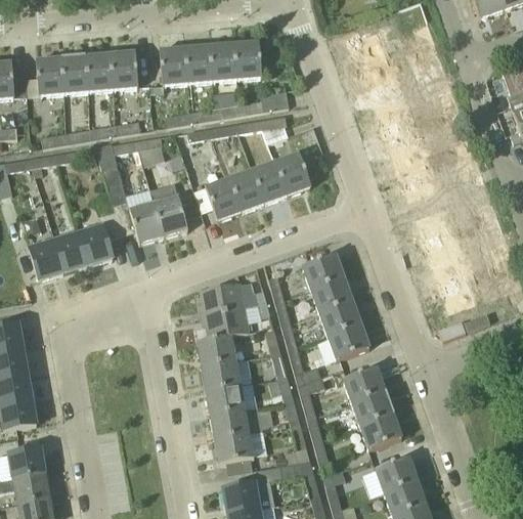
[(472,0),(479,18),(503,10),(498,0),(472,0)]
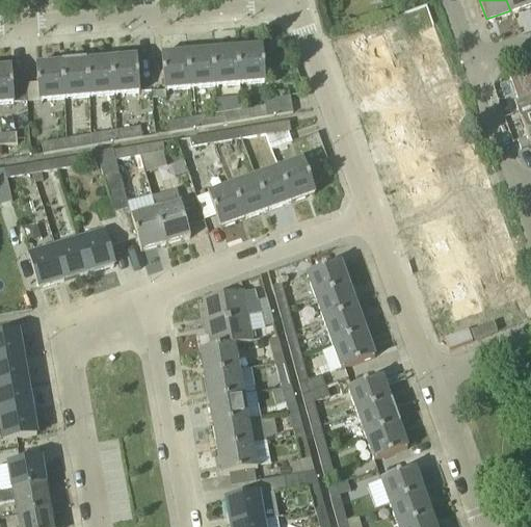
[(506,0),(510,10),(530,2),(530,0),(506,0)]
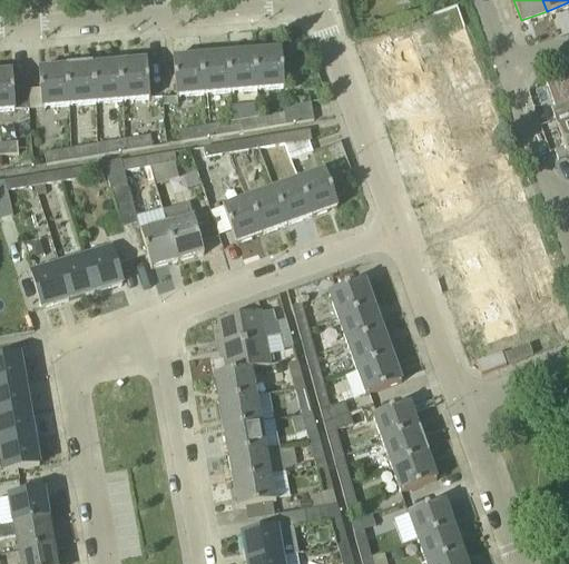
[(422,28),(372,46),(380,68),(430,50),(422,28)]
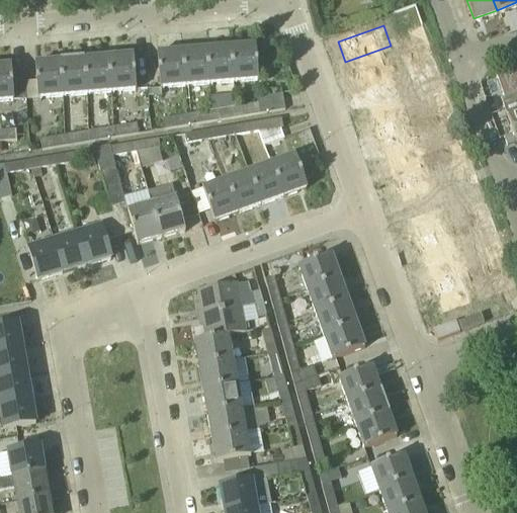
[(420,25),(408,30),(411,38),(423,33),(420,25)]
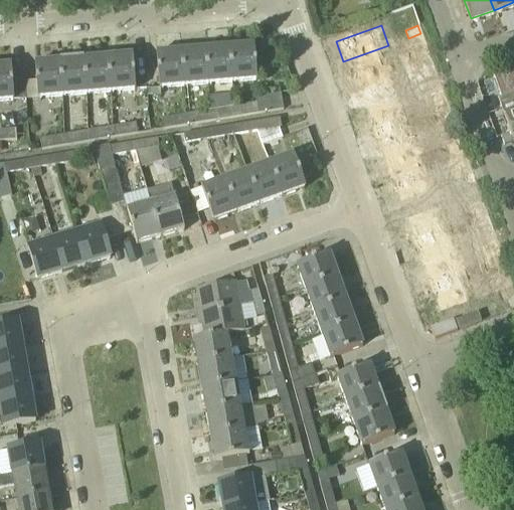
[(420,33),(408,38),(411,46),(423,41),(420,33)]
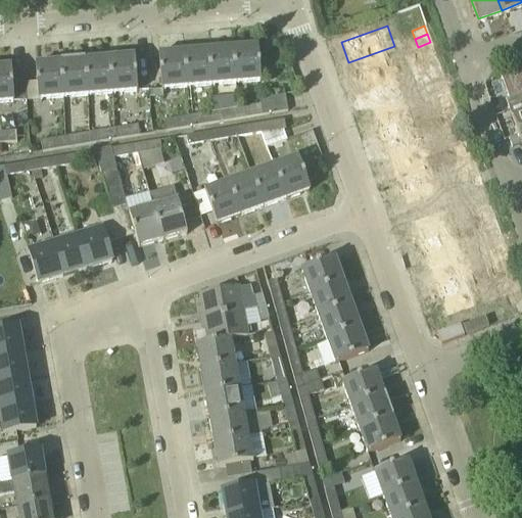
[(236,79),(241,78),(262,77),(258,42),(233,44),(236,79)]
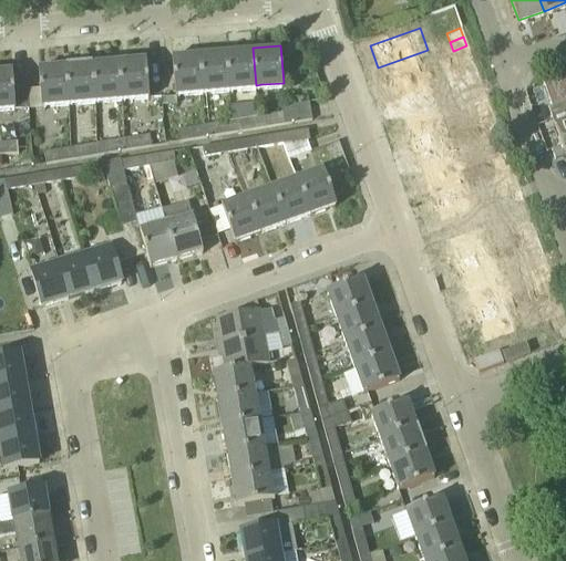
[(226,50),(229,87),(256,85),(253,48),(226,50)]
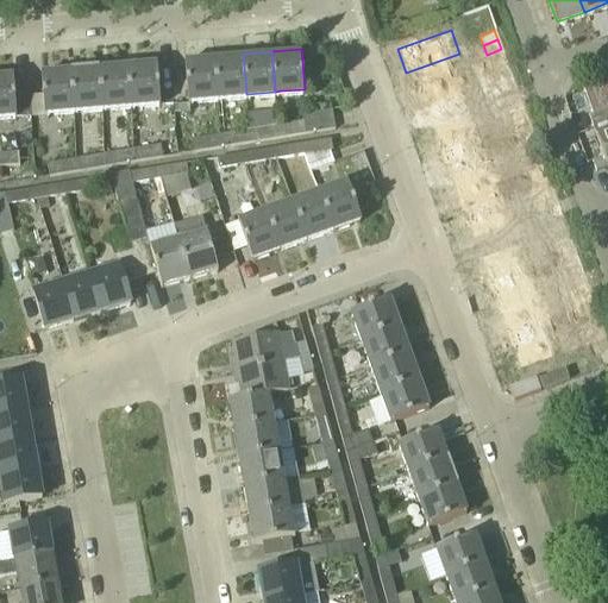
[(218,95),(246,94),(243,54),(215,56),(218,95)]
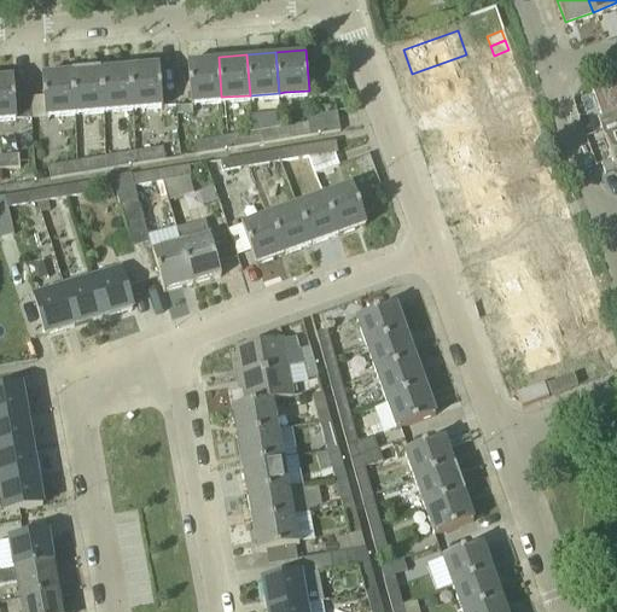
[(466,54),(412,74),(420,97),(475,77),(466,54)]
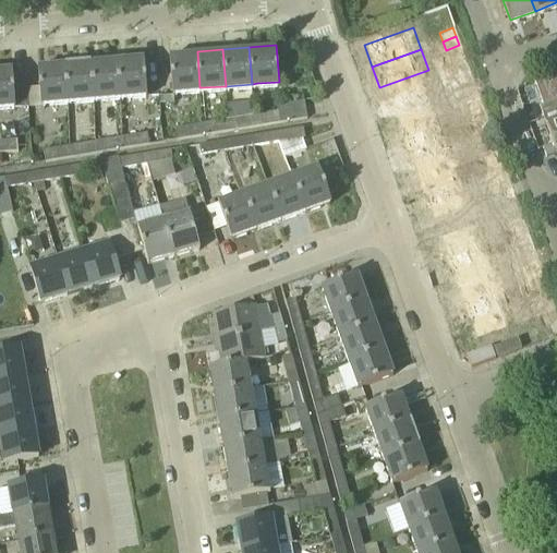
[(197,51),(170,53),(173,89),(200,87),(197,51)]
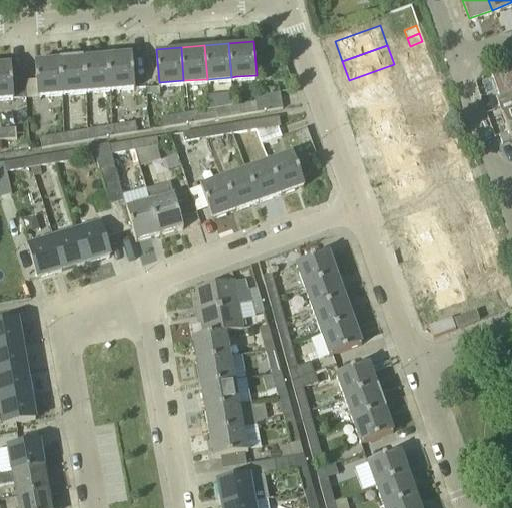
[(108,53),(111,86),(135,84),(132,51),(108,53)]
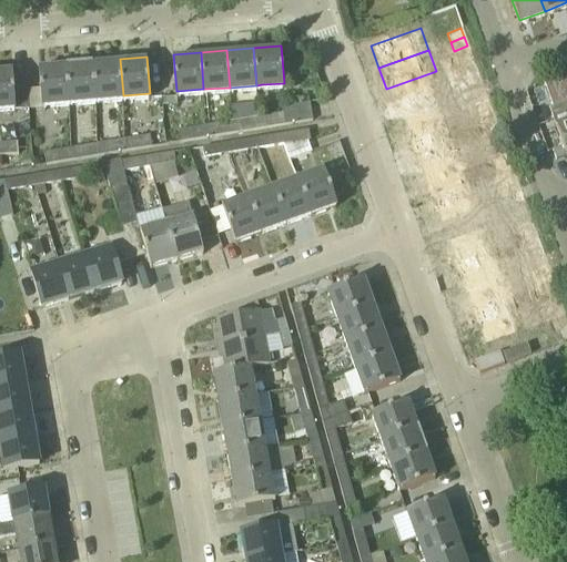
[(93,61),(97,98),(123,95),(120,59),(93,61)]
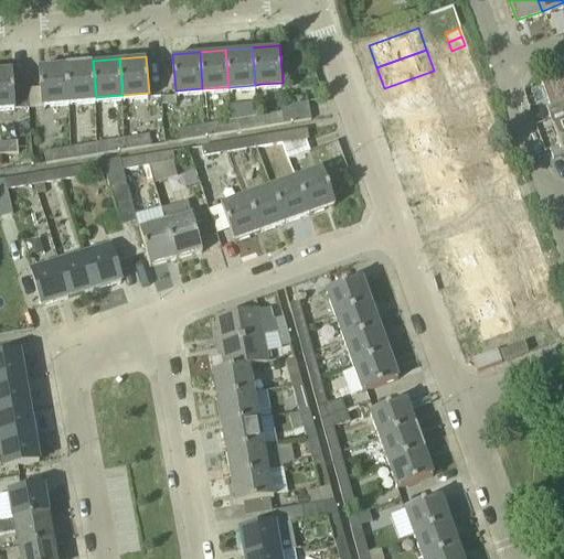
[(66,63),(70,99),(96,97),(93,61),(66,63)]
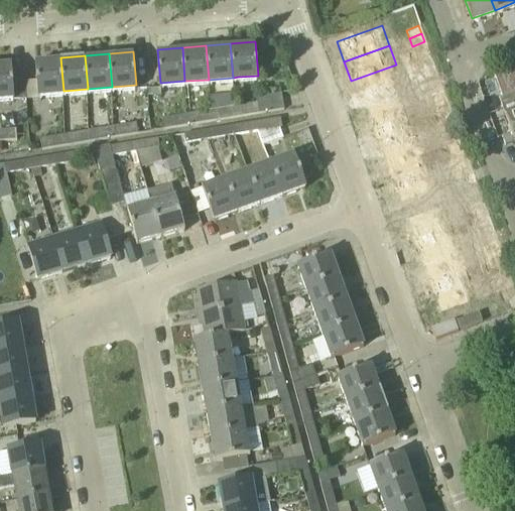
[(60,57),(35,59),(38,94),(63,91),(60,57)]
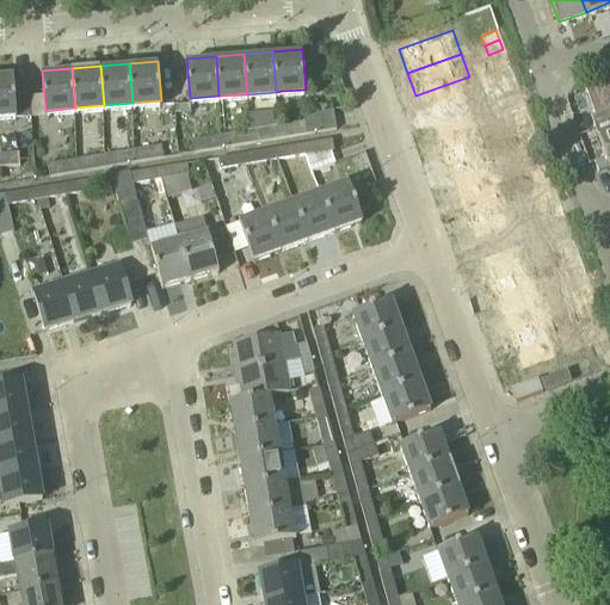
[(0,115),(17,113),(14,74),(0,74),(0,115)]
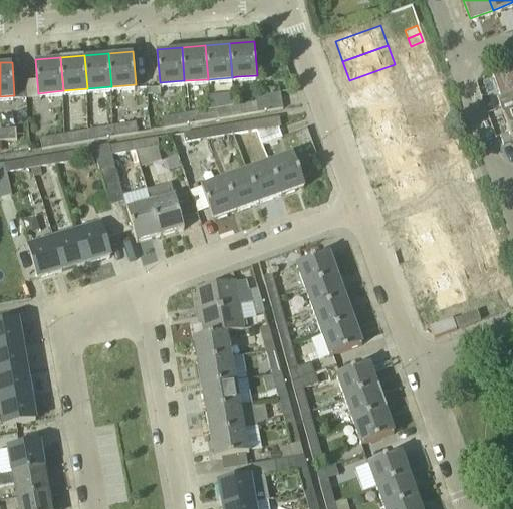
[(493,69),(496,78),(501,93),(503,92),(512,88),(512,62),(493,69)]
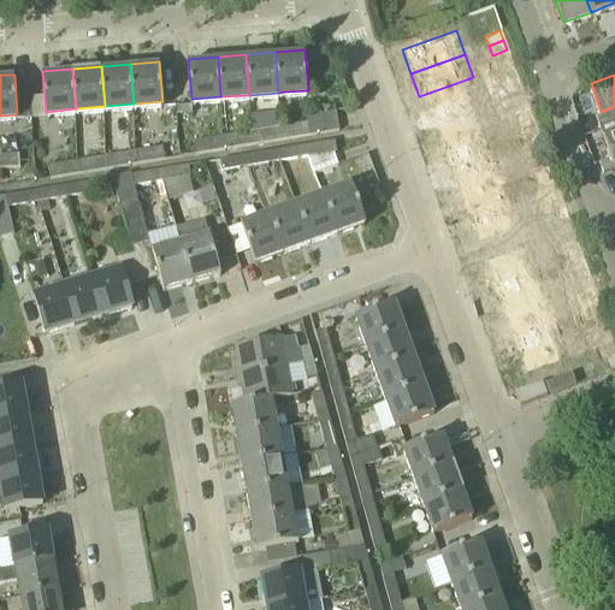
[(473,77),(419,96),(427,120),(482,100),(473,77)]
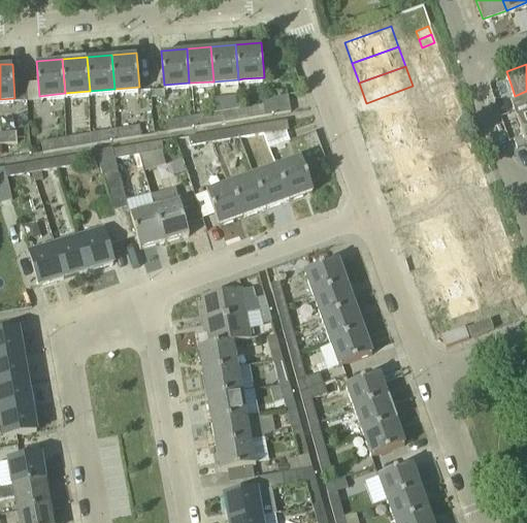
[(442,66),(430,70),(433,78),(446,74),(442,66)]
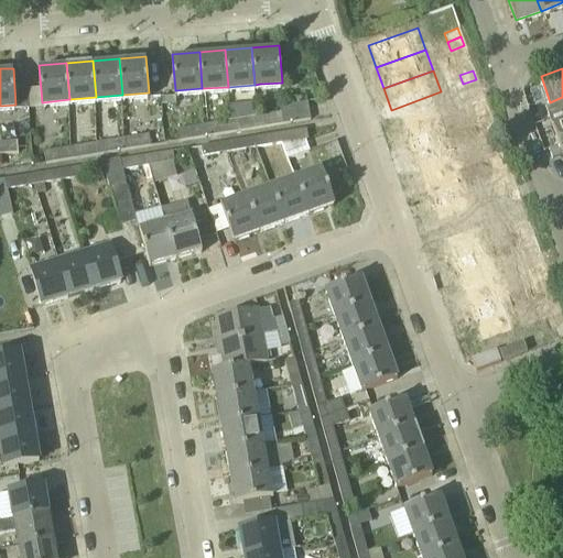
[(476,79),(463,84),(466,93),(479,88),(476,79)]
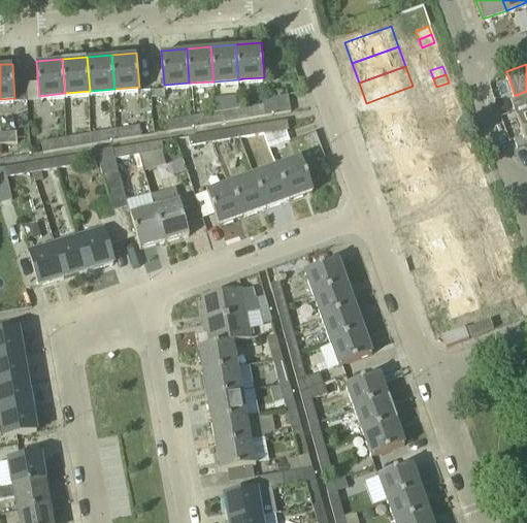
[(413,86),(366,103),(373,124),(420,106),(413,86)]
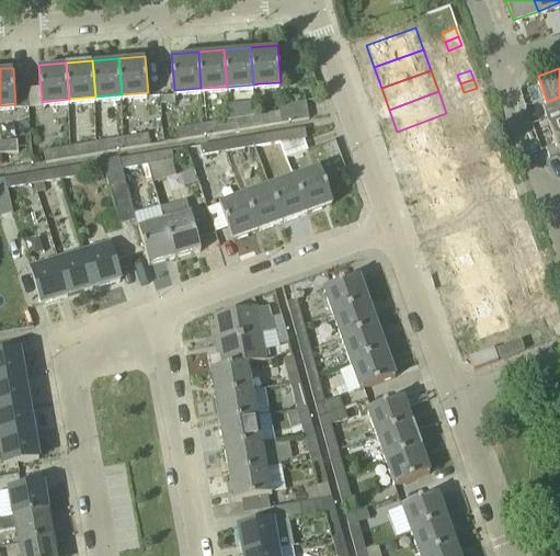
[(258,123),(287,117),(309,114),(306,97),(284,101),(280,102),(281,108),(255,112),(258,123)]
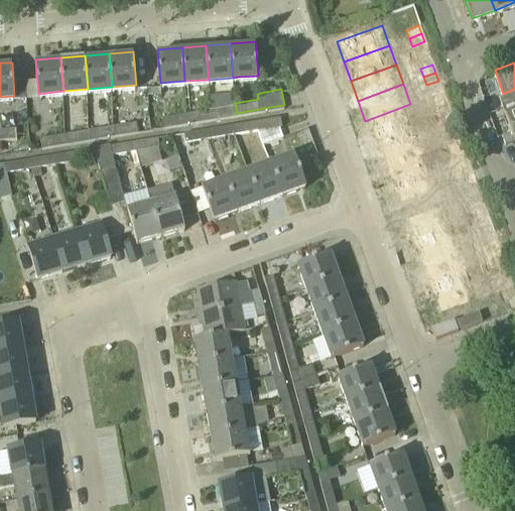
[(235,103),(234,91),(210,95),(211,106),(213,117),(237,113),(235,103)]
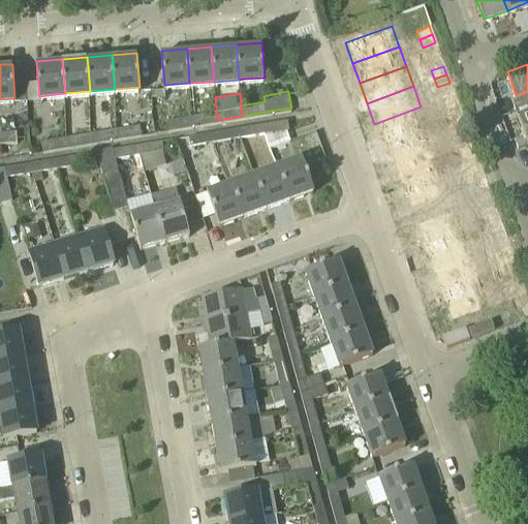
[(527,99),(521,102),(516,104),(519,113),(518,114),(527,142),(527,99)]
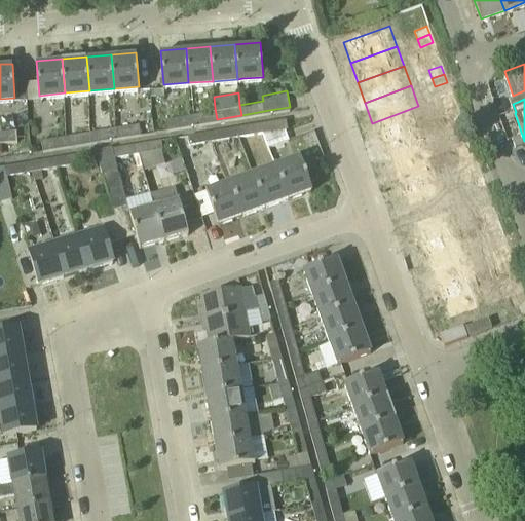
[(215,108),(191,113),(192,123),(217,119),(215,108)]
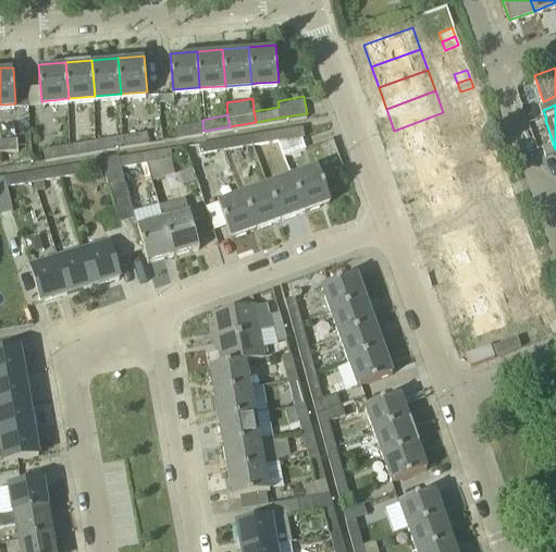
[(445,119),(396,136),(404,158),(453,140),(445,119)]
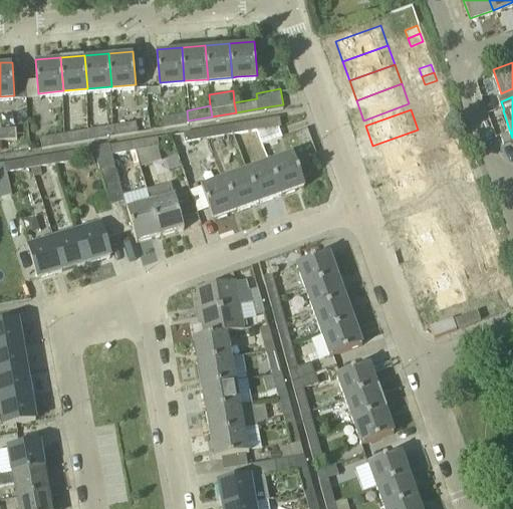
[(448,109),(436,114),(439,122),(451,117),(448,109)]
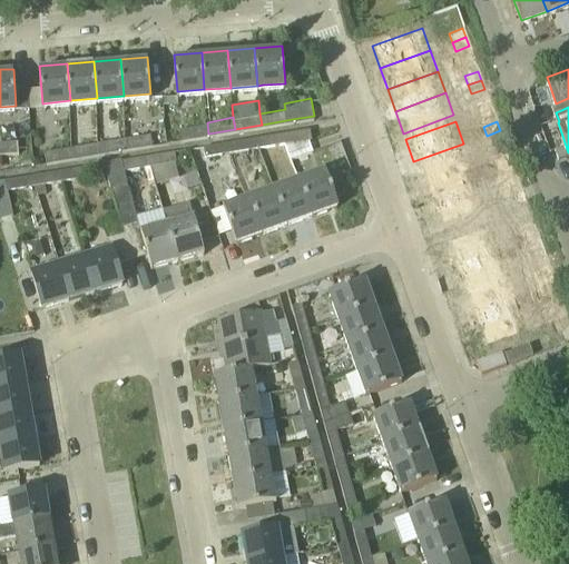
[(208,134),(207,122),(179,127),(182,138),(208,134)]
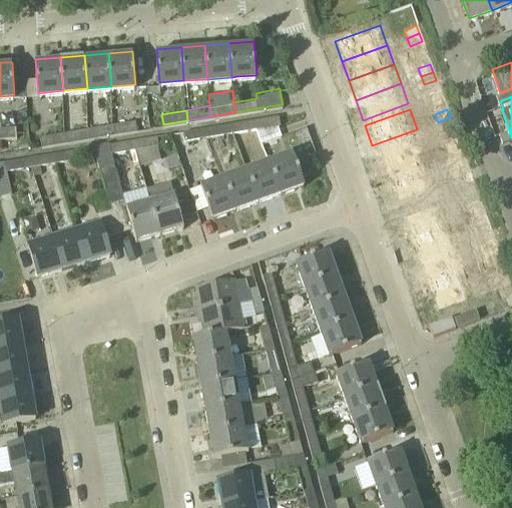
[(260,135),(262,142),(282,134),(278,122),(281,122),(279,113),(256,117),(260,135)]
